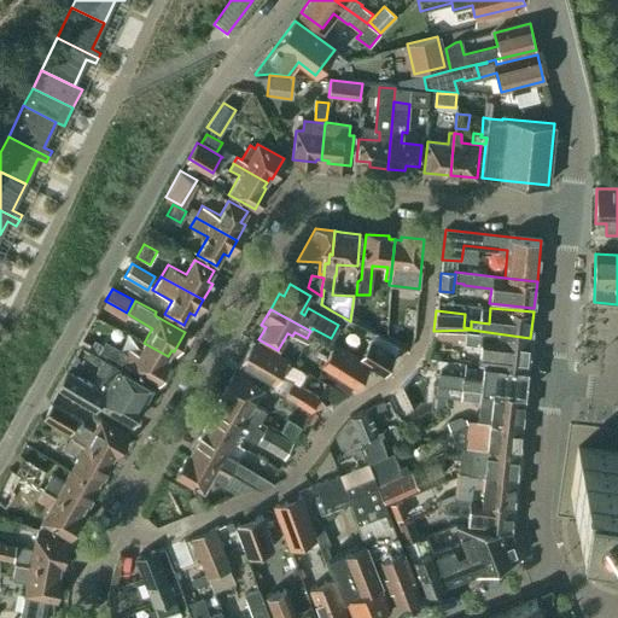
[(528,365),(530,338),(471,330),(433,331),(433,339),(458,342),(459,337),(465,338),(464,344),(479,345),(478,359),(528,365)]
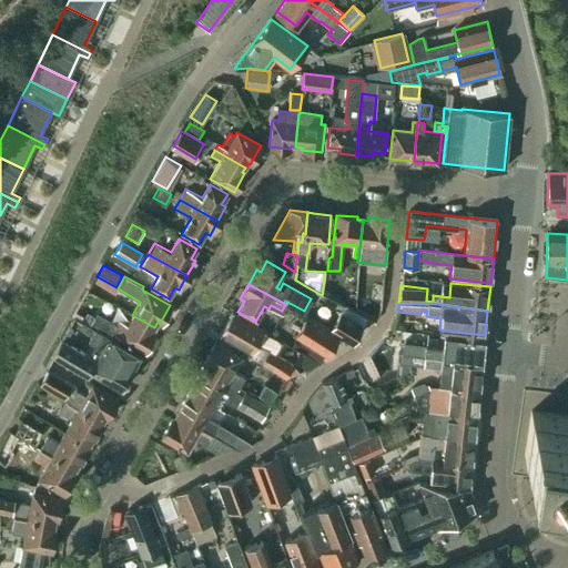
[(353,343),(363,323),(338,311),(330,327),(340,333),(337,335),(353,343)]
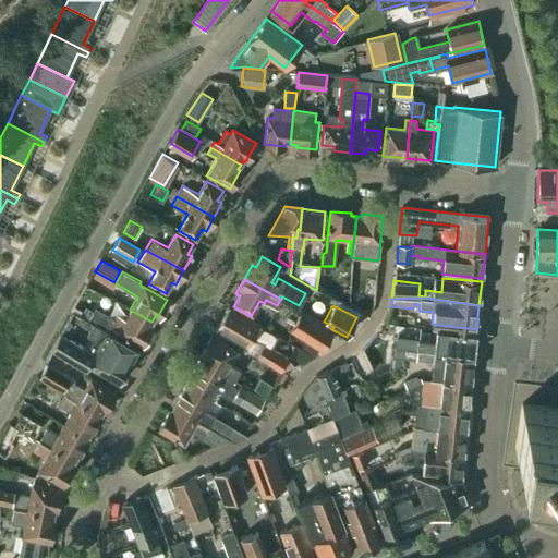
[(152,322),(130,310),(124,322),(116,316),(114,318),(94,307),(89,316),(118,332),(141,346),(152,327),(149,326),(152,322)]
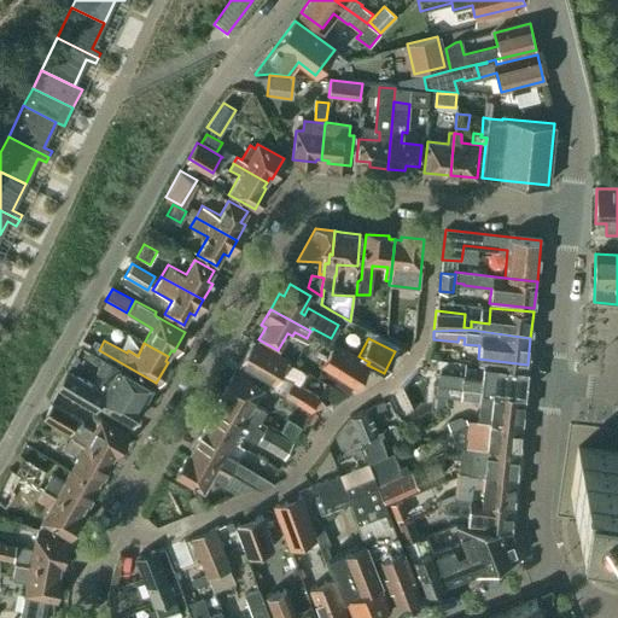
[(292,363),(252,340),(239,365),(274,384),(272,389),(310,410),(318,397),(279,375),(284,368),(287,371),(292,363)]
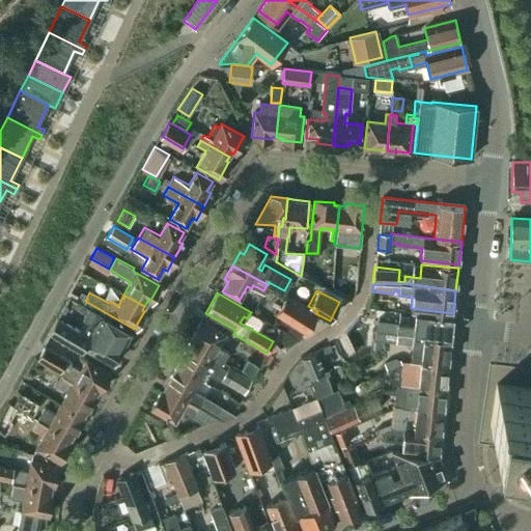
[(308,306),(287,296),(273,324),(285,330),(299,337),(303,330),(306,332),(315,313),(317,311),(308,306)]
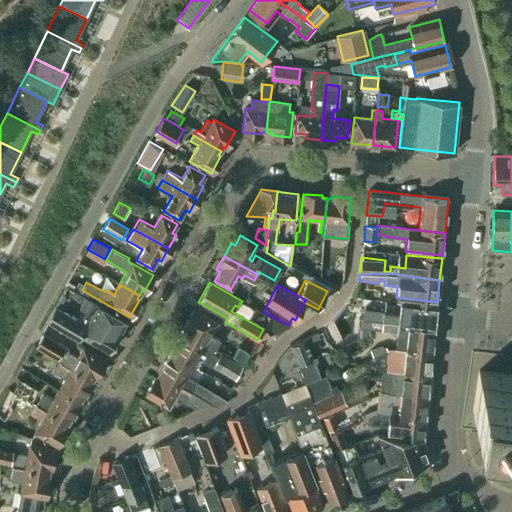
[(79,321),(68,315),(54,307),(46,321),(79,340),(81,336),(109,352),(120,334),(118,334),(126,320),(66,287),(62,294),(81,304),(78,308),(85,311),(79,321)]
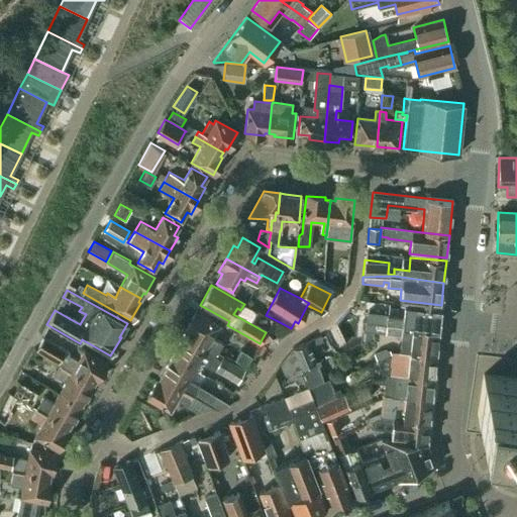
[(438,330),(441,308),(404,305),(403,317),(388,316),(388,315),(367,312),(366,322),(363,322),(362,331),(385,333),(386,328),(389,329),(390,325),(438,330)]
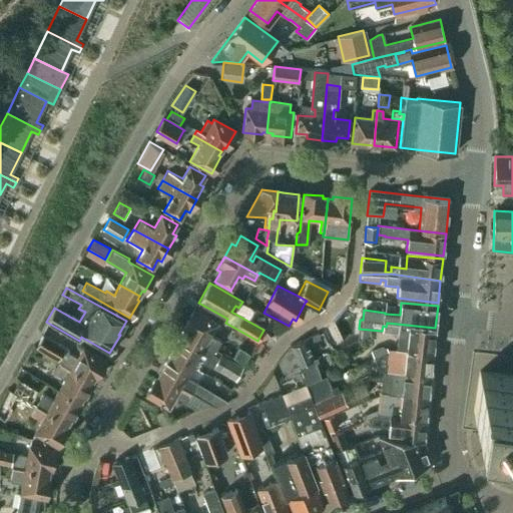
[(182,332),(215,350),(220,341),(209,335),(216,323),(193,310),(184,327),(185,328),(182,332)]
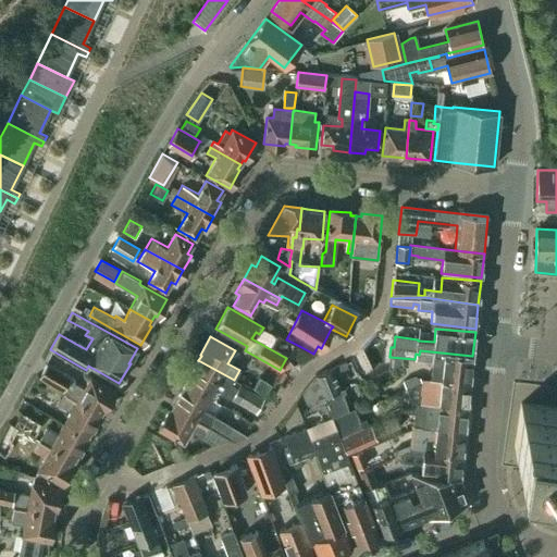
[(299,346),(295,355),(298,363),(312,357),(313,354),(299,346)]
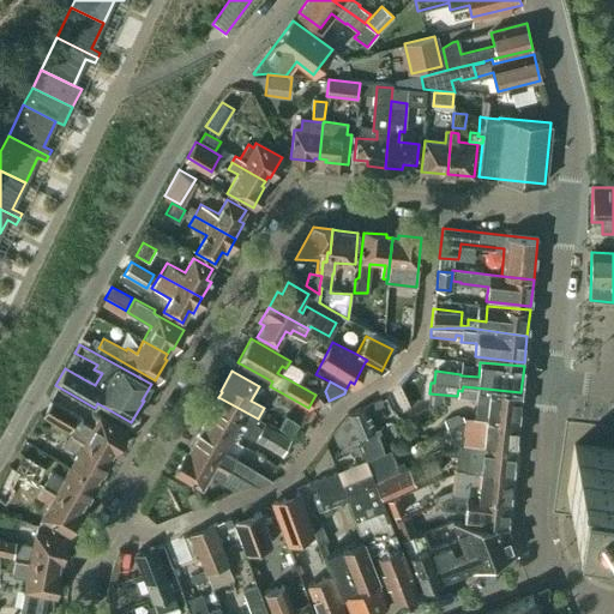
[(458,390),(457,396),(476,398),(475,414),(518,420),(521,392),(463,386),(462,391),(458,390)]
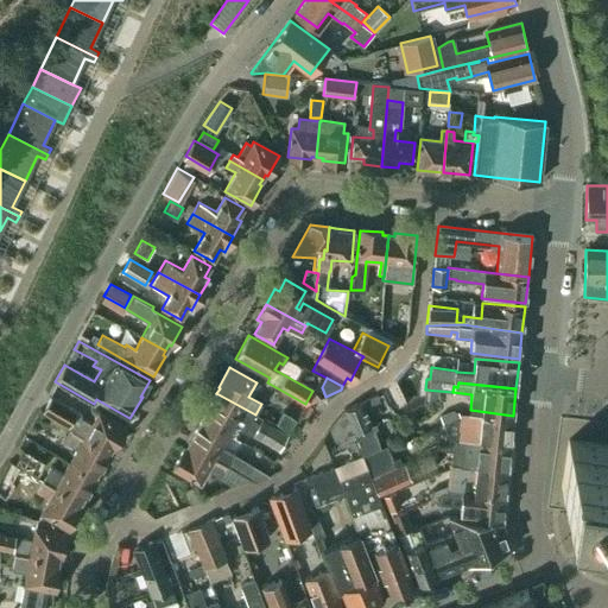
[(253,419),(255,415),(216,393),(202,418),(228,434),(235,420),(242,425),(240,429),(252,435),(259,423),(253,419)]
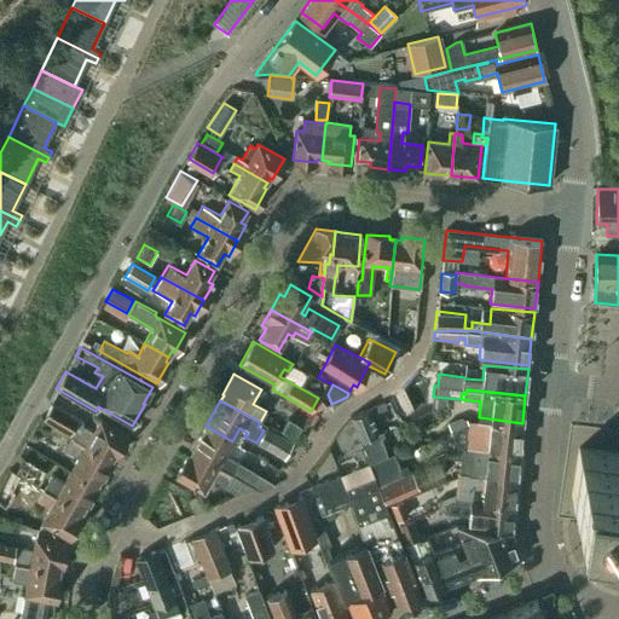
[(77,416),(51,401),(42,418),(68,432),(69,433),(75,420),(77,416)]
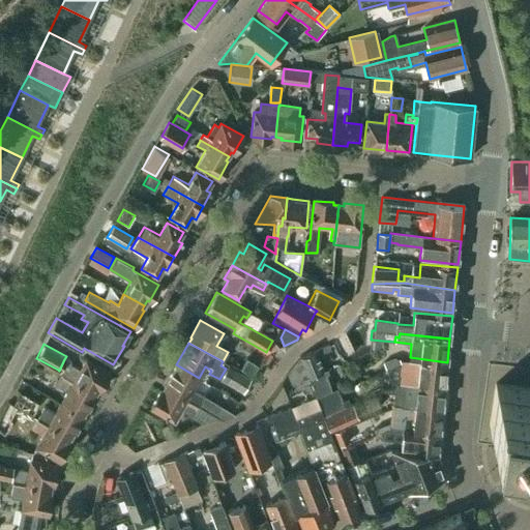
[(323,372),(315,351),(300,357),(307,377),(323,372)]
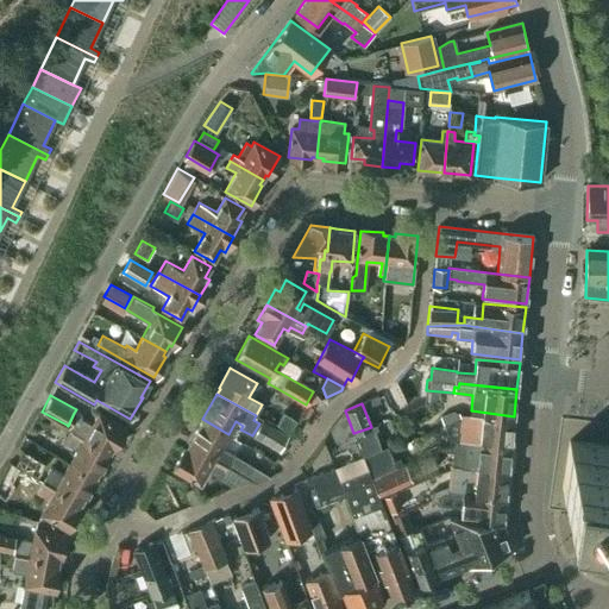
[(453,412),(440,418),(444,425),(460,419),(458,413),(453,412)]
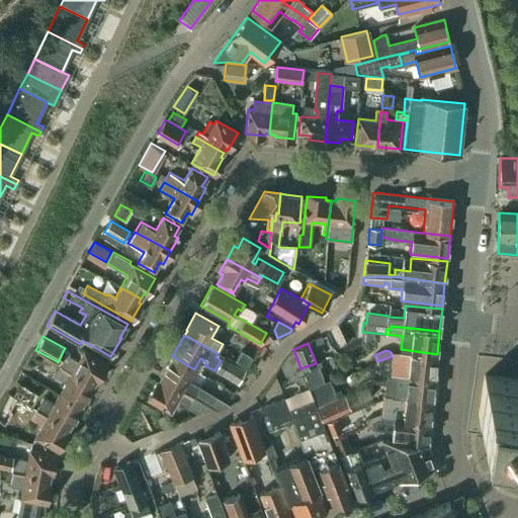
[(57,361),(56,362),(62,366),(93,385),(96,380),(96,381),(106,364),(83,351),(78,360),(63,351),(58,362),(57,361)]
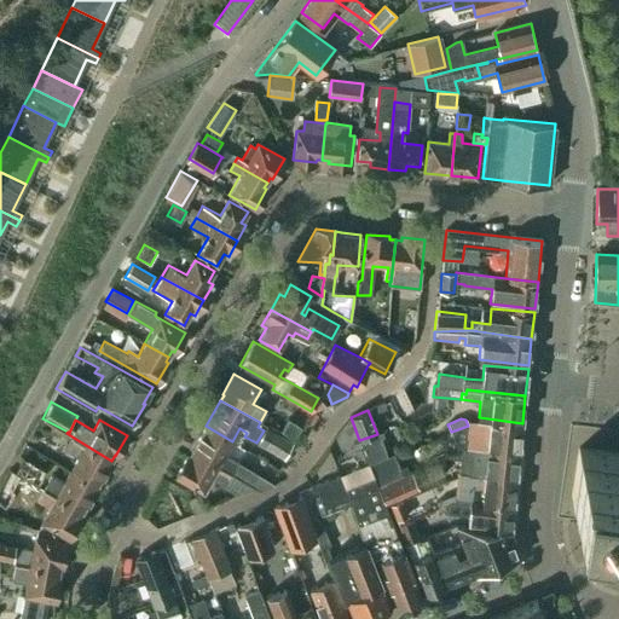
[(289,421),(283,432),(294,438),(300,427),(289,421)]
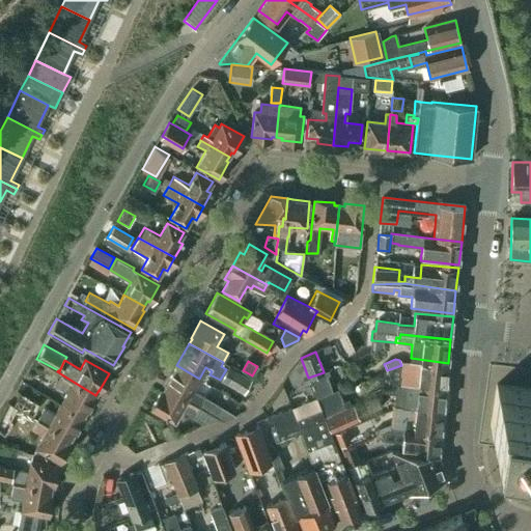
[(402,384),(445,389),(448,366),(404,361),(403,371),(402,384)]
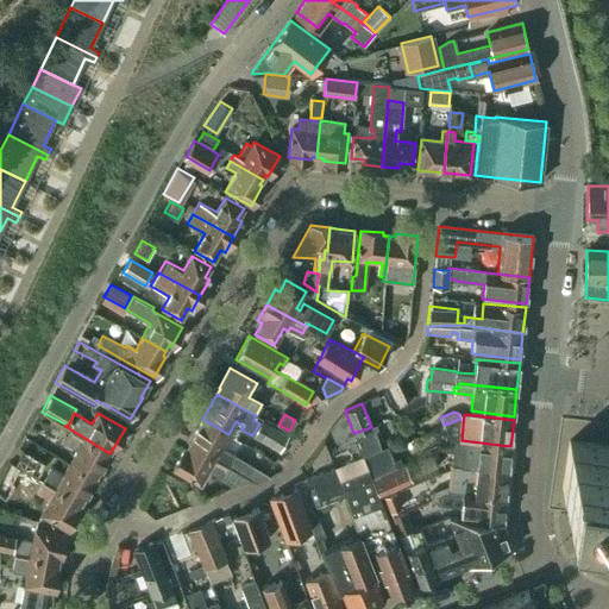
[(221,446),(228,434),(202,419),(188,445),(227,466),(227,465),(242,473),(246,464),(232,456),(234,452),(221,446)]
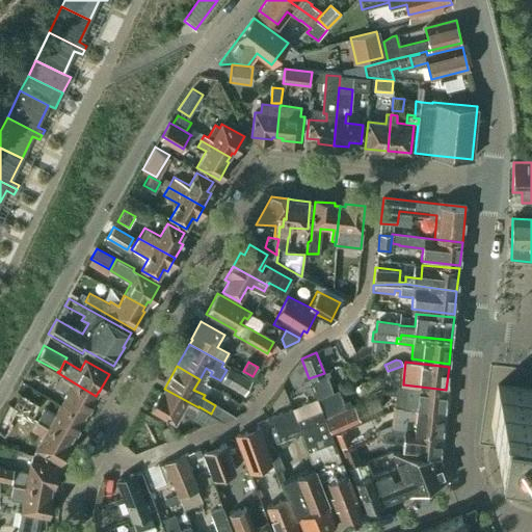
[(328,371),(324,373),(309,378),(317,398),(333,393),(326,378),(330,377),(328,371)]
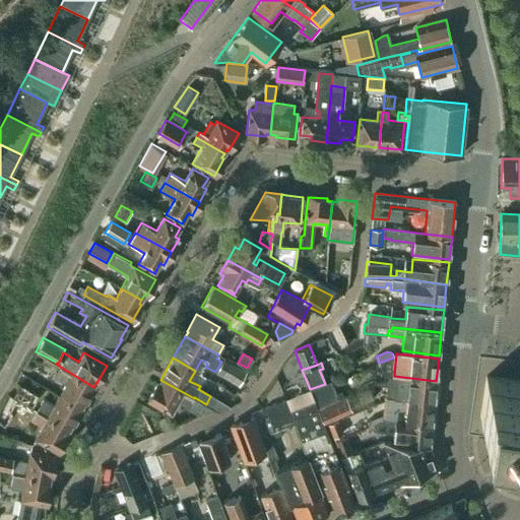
[(224,375),(240,383),(246,372),(232,364),(224,375)]
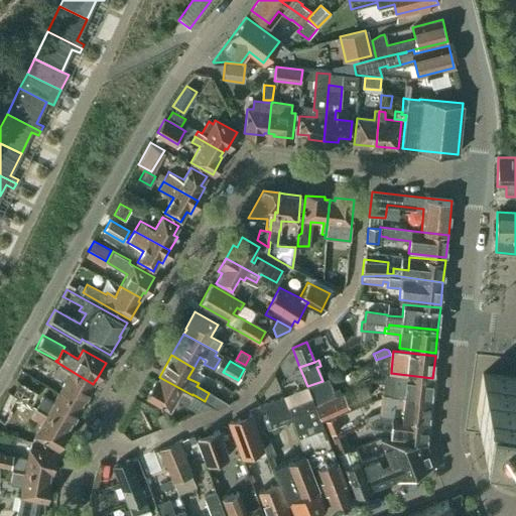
[(81,405),(93,384),(61,365),(59,368),(70,374),(59,392),(81,405)]
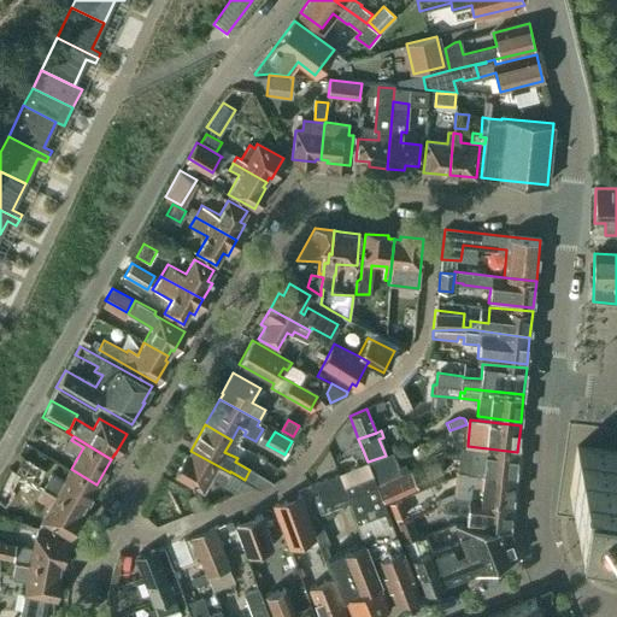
[(468,446),(460,445),(459,457),(466,458),(465,471),(515,477),(517,452),(468,446)]
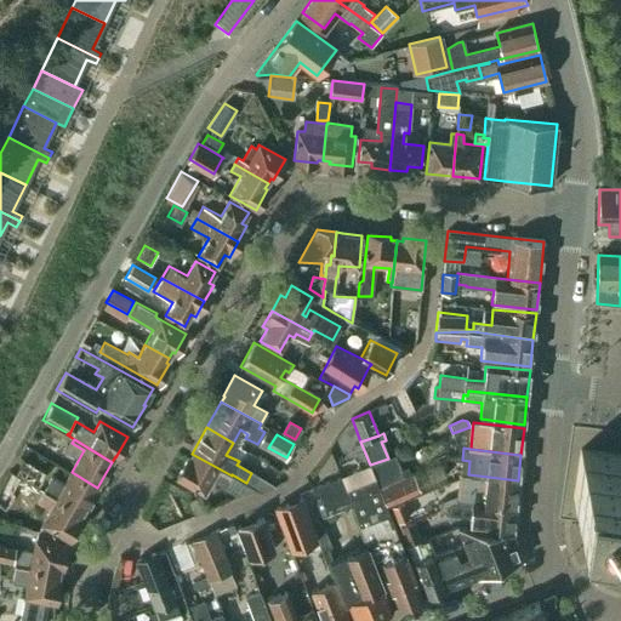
[(620,455),(580,450),(573,499),(620,505),(620,455)]
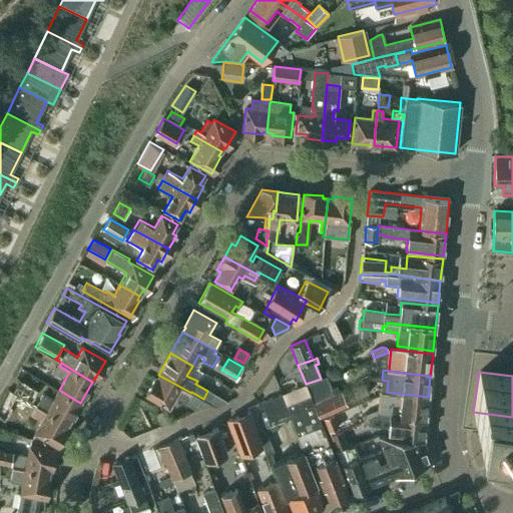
[(188,397),(191,393),(158,375),(156,379),(155,379),(145,396),(168,408),(178,391),(188,397)]
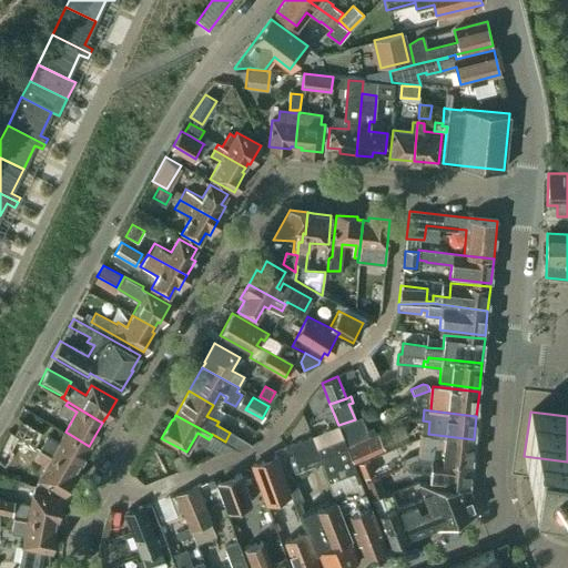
[(345,444),(374,434),(372,428),(366,430),(361,416),(355,419),(338,425),(338,426),(345,444)]
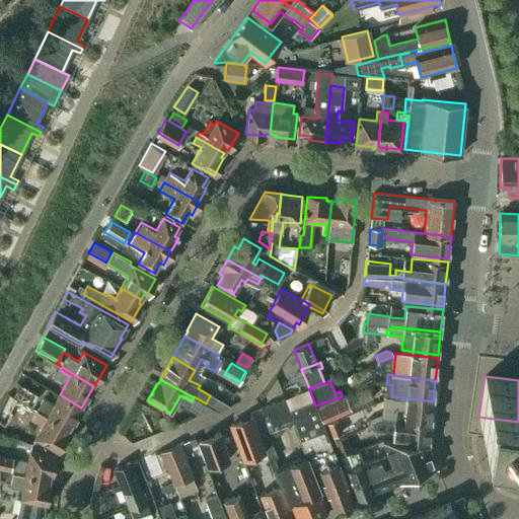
[(31,405),(38,394),(19,384),(13,395),(31,405)]
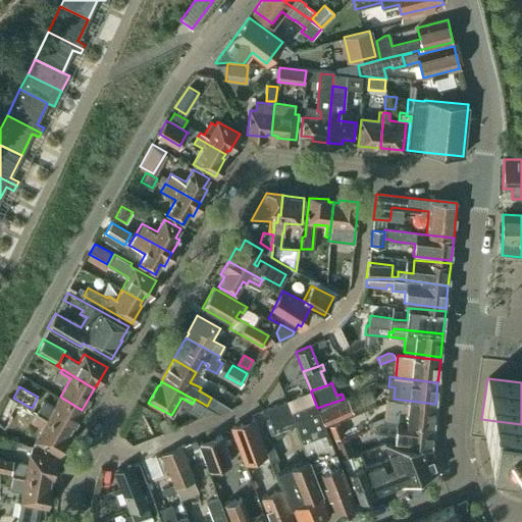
[(361,406),(374,400),(370,389),(357,396),(361,406)]
